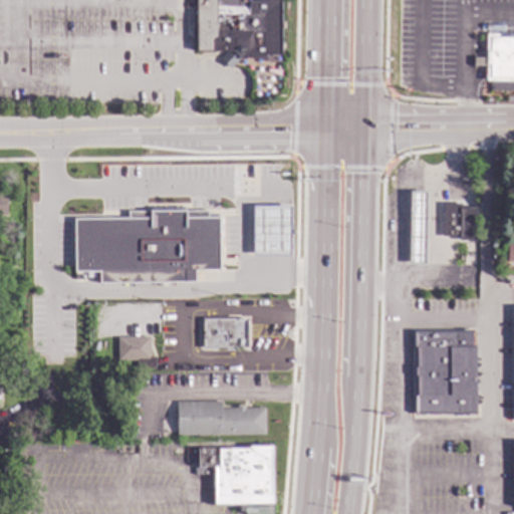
[(279,0),(279,53),(243,53),(244,58),(236,57),(229,68),(219,57),(226,50),(196,50),(195,0),(279,0)]
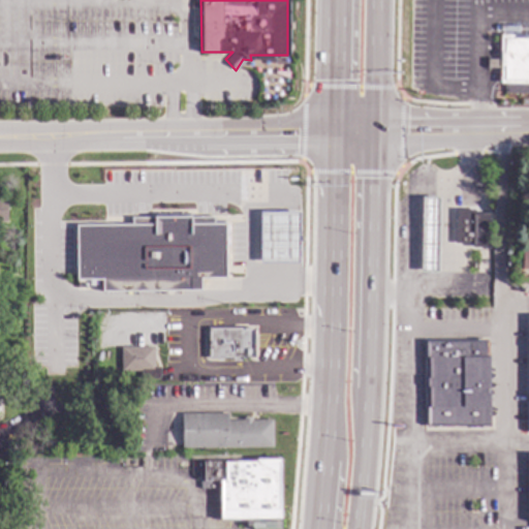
[(511,37),(528,37),(528,83),(499,83),(499,66),(487,66),(487,58),(499,58),(500,34),(511,34),(511,37)]
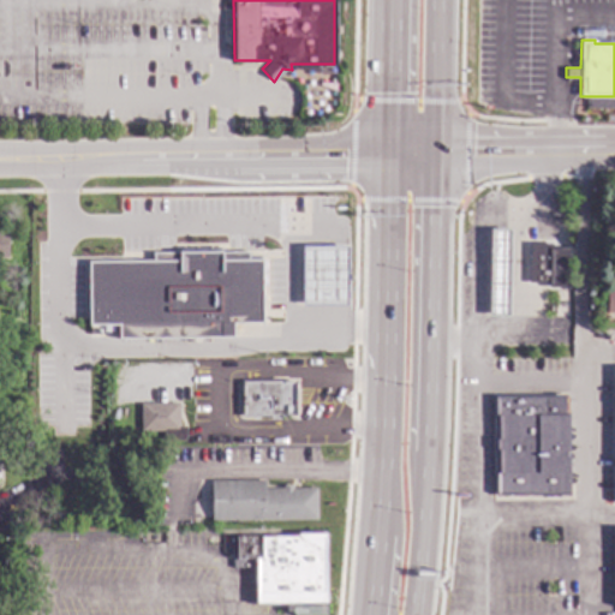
[(508,315),(488,315),(489,228),(509,228),(508,315)]
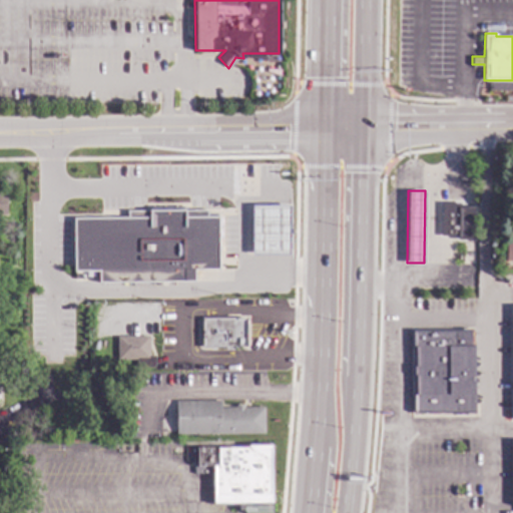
[(460,206),(475,206),(475,240),(457,239),(457,236),(441,236),(441,201),(460,201),(460,206)]
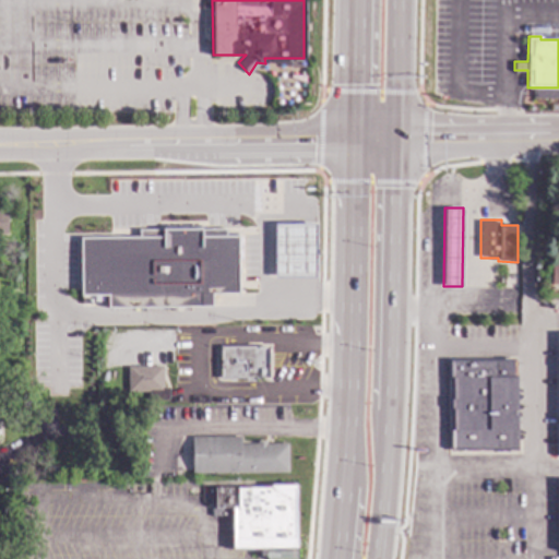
[(316,225),(316,273),(312,277),(277,277),(274,274),(274,226),(277,223),(312,223),(316,225)]
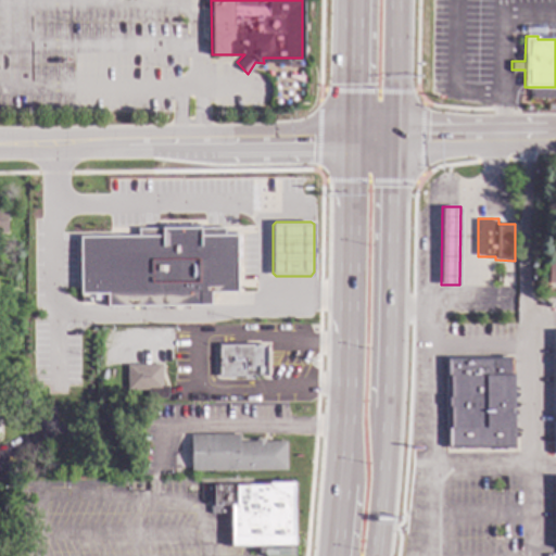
[(112,253),(111,266),(102,265),(103,253),(112,253)]
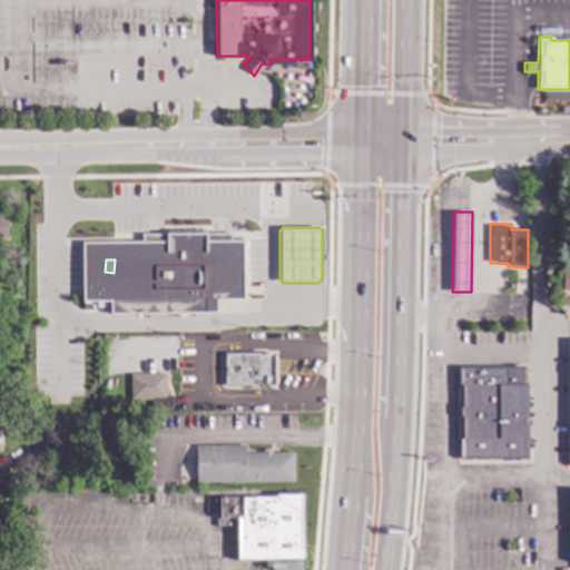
[(273,384),(264,384),(264,385),(259,385),(259,389),(249,389),(249,385),(223,385),(223,353),(273,353),(273,384)]
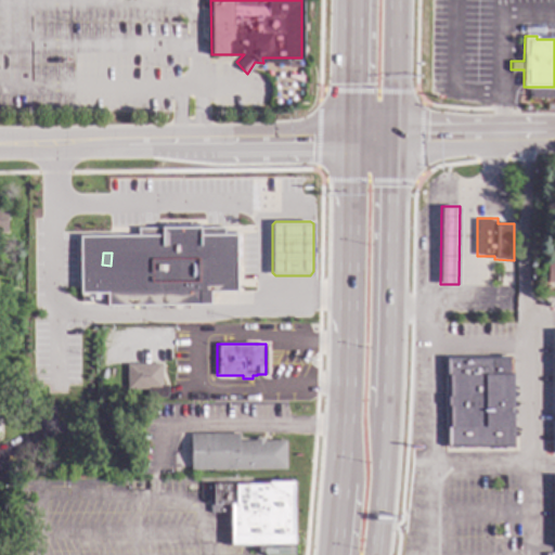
[(510,373),(512,373),(511,446),(503,446),(503,447),(489,447),(489,446),(448,444),(448,427),(450,427),(450,405),(448,405),(448,396),(449,396),(450,375),(447,375),(447,357),(510,358),(510,373)]
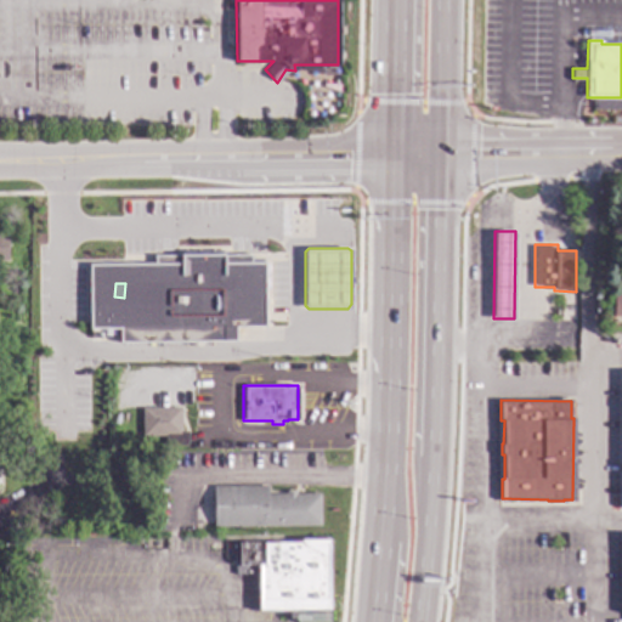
[(181,430),(187,430),(187,445),(165,445),(165,435),(141,435),(141,407),(181,406),(181,430)]
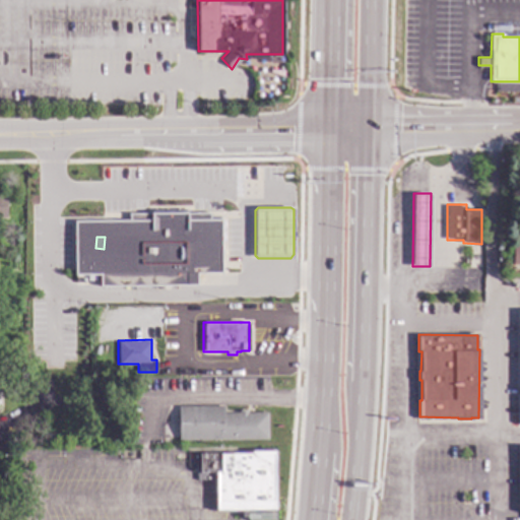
[(223,405),(223,412),(239,412),(239,409),(247,409),(247,412),(267,411),(268,439),(179,440),(178,406),(223,405)]
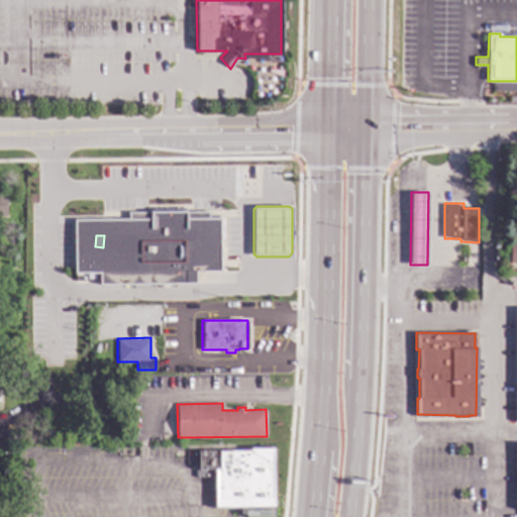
[(275,507),(243,507),(243,516),(236,516),(236,507),(215,507),(214,489),(203,489),(203,483),(214,483),(214,477),(195,477),(195,470),(199,470),(199,466),(191,466),(191,450),(250,450),(250,447),(274,447),(275,507)]
